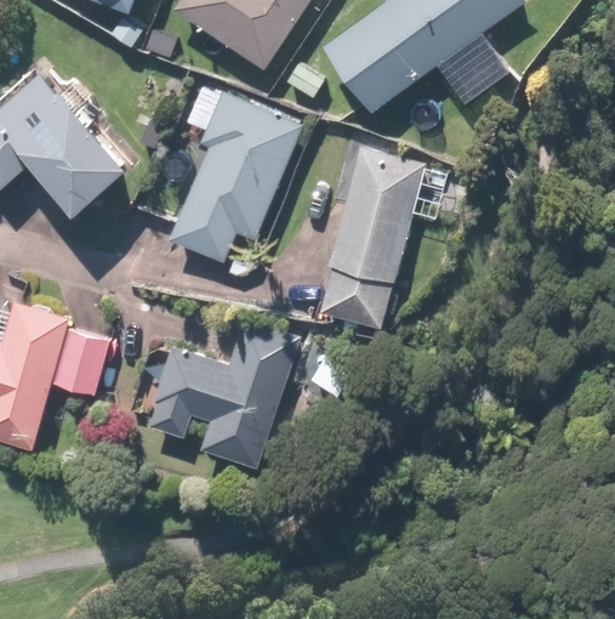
[(135,0),(92,0),(130,13),(135,0)]
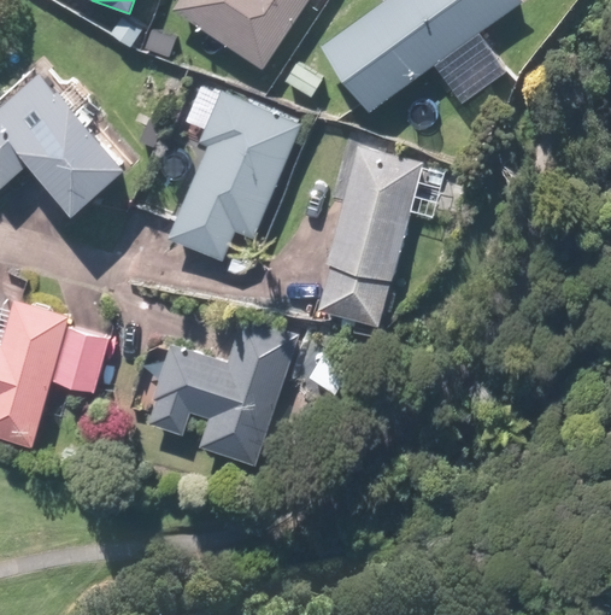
[(177,0),(171,10),(263,70),(307,0),(177,0)]
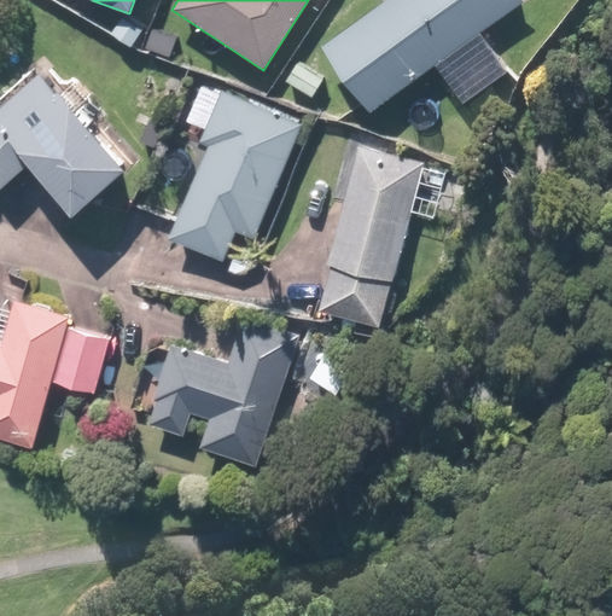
[(383,0),(320,45),(368,112),(523,1),(522,0),(383,0)]
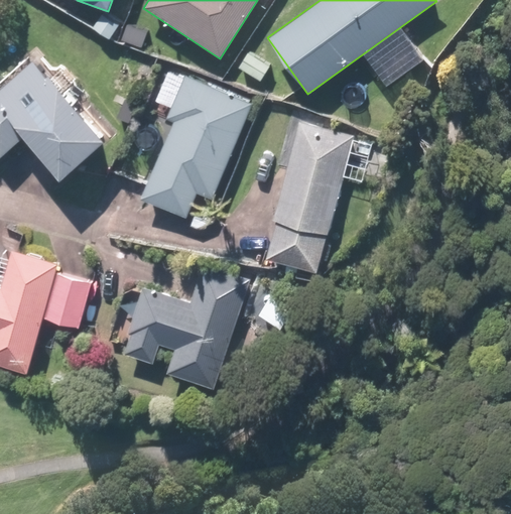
[(31,62),(0,89),(0,157),(24,136),(61,178),(106,140),(48,76),(45,79),(31,62)]
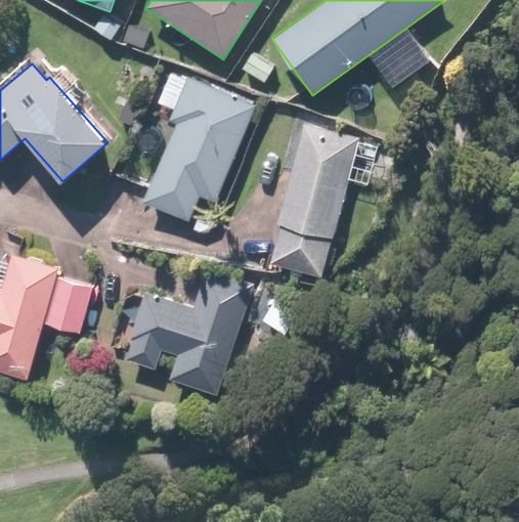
[(215,204),(255,105),(186,78),(168,120),(175,123),(141,202),(188,221),(199,198),(215,204)]
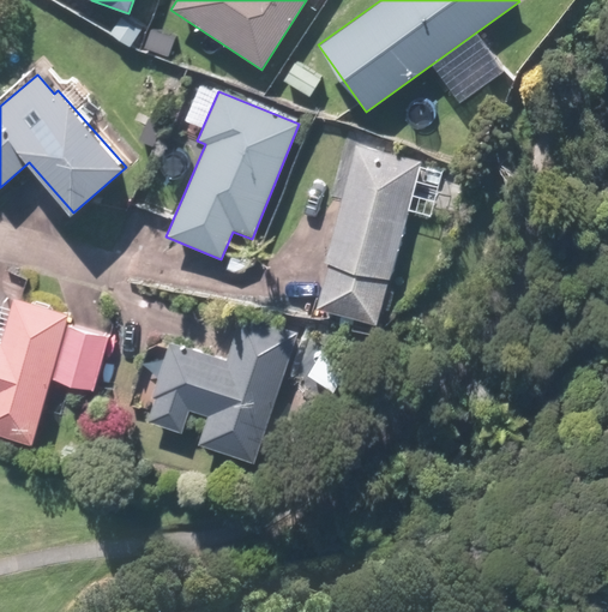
[(323,264),(325,264),(314,309),(377,325),(387,280),(389,280),(419,162),(353,144),(323,264)]
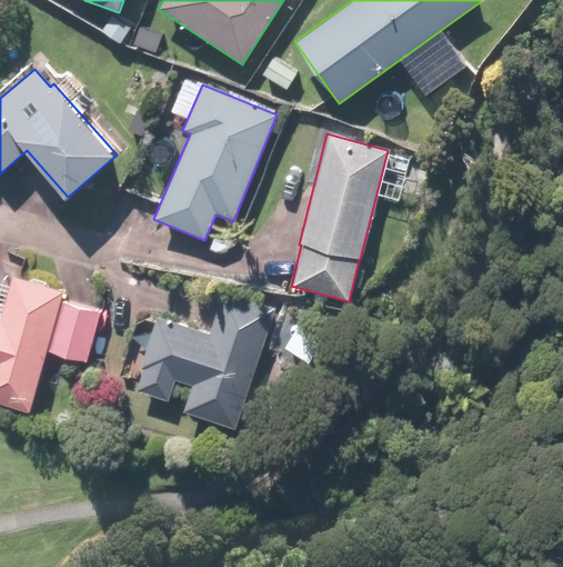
[(63,291),(10,276),(0,310),(0,403),(29,411),(47,351),(86,362),(100,312),(60,301),(63,291)]
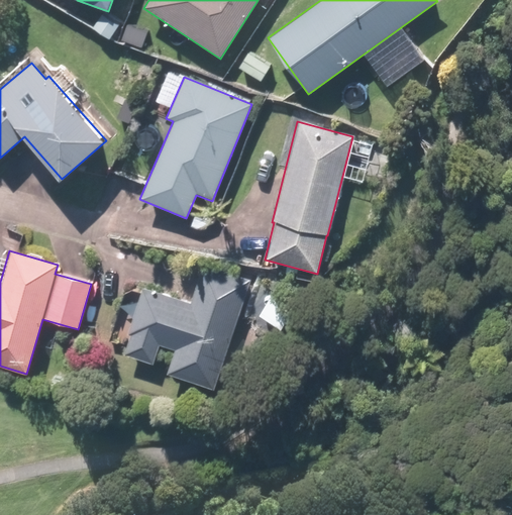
[(152,366),(160,345),(174,350),(166,375),(212,390),(248,281),(202,266),(189,303),(141,287),(125,334),(128,335),(122,355),(152,366)]
